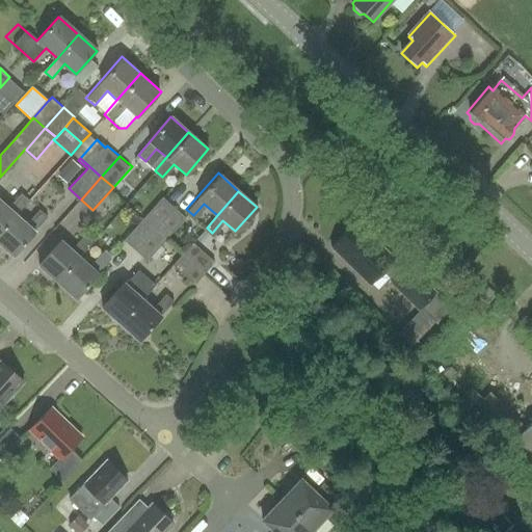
[(0,230),(15,215),(21,208),(25,203),(18,195),(6,208),(0,201),(0,230)]
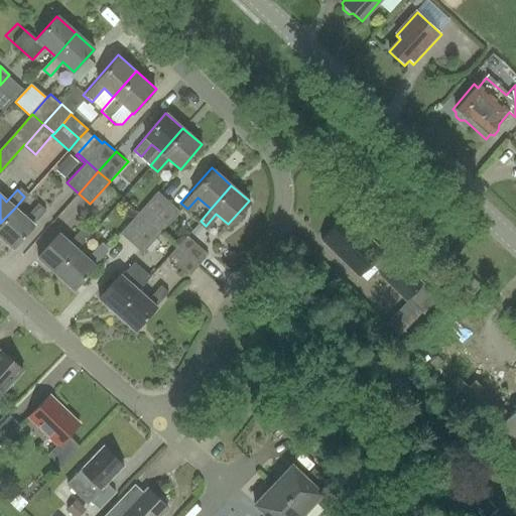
[(152,221),(170,199),(159,189),(141,211),(152,221)]
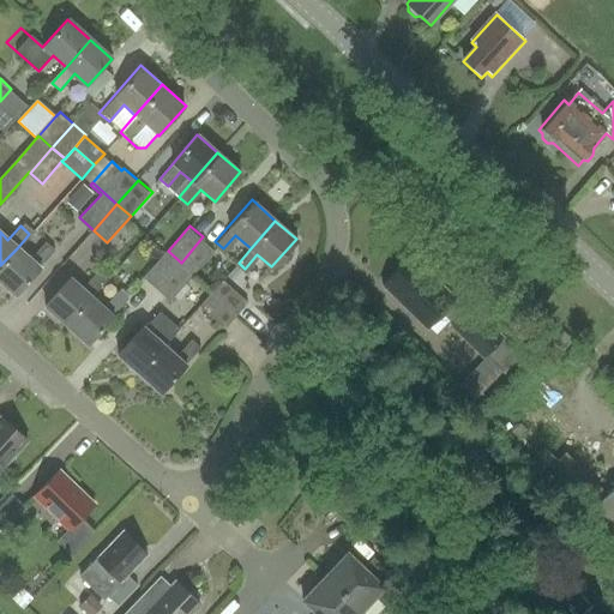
[(181,263),(193,274),(216,248),(203,236),(181,263)]
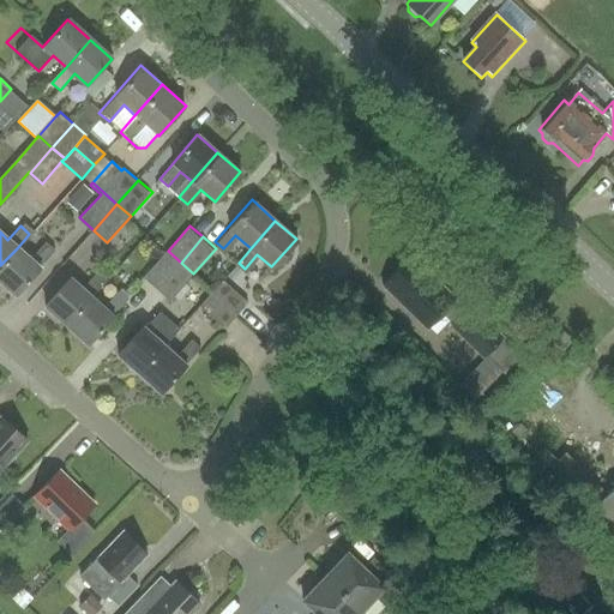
[(17,248),(0,265),(0,283),(14,296),(53,253),(43,245),(30,260),(17,248)]
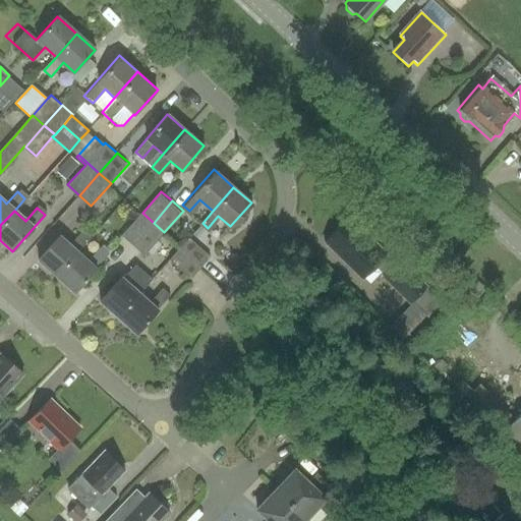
[(134,244),(154,223),(142,213),(123,234),(134,244)]
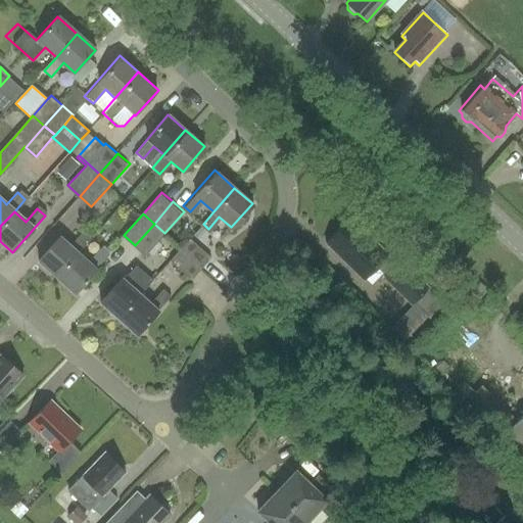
[(351,215),(327,240),(366,277),(377,266),(414,300),(430,284),(401,256),(398,259),(351,215)]
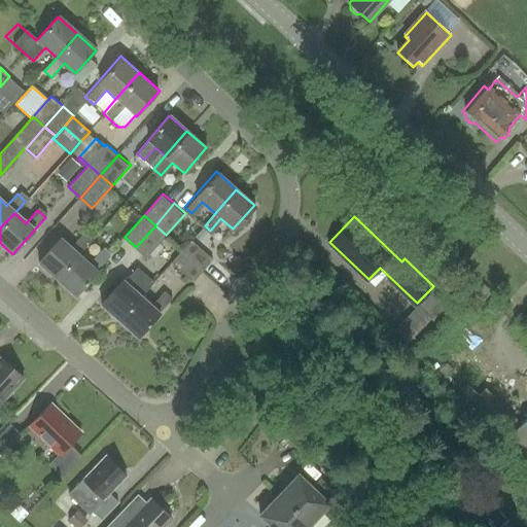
[(147,256),(166,235),(155,225),(136,247),(147,256)]
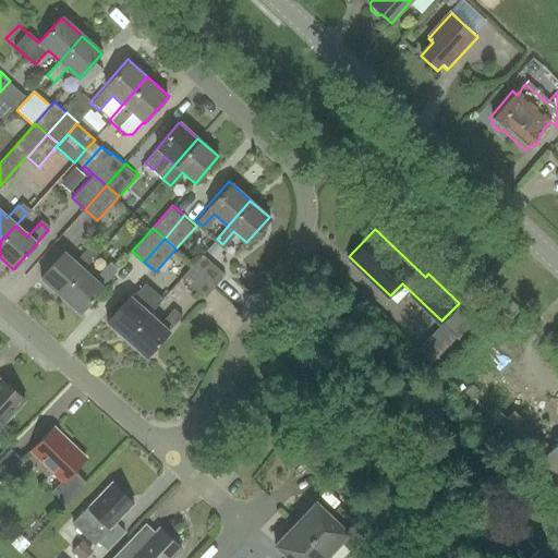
[(61,295),(84,269),(96,255),(88,249),(76,262),(65,253),(44,279),(61,295)]
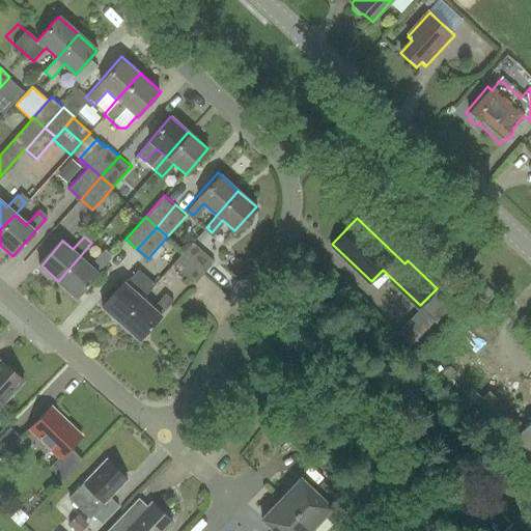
[(185,251),(205,270),(215,258),(194,241),(185,251)]
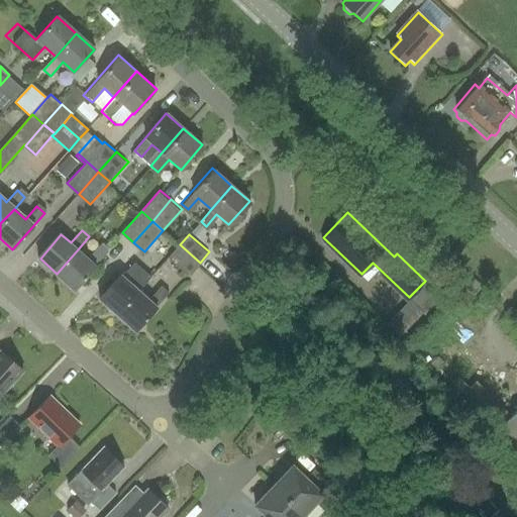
[(190,274),(200,263),(180,244),(170,255),(190,274)]
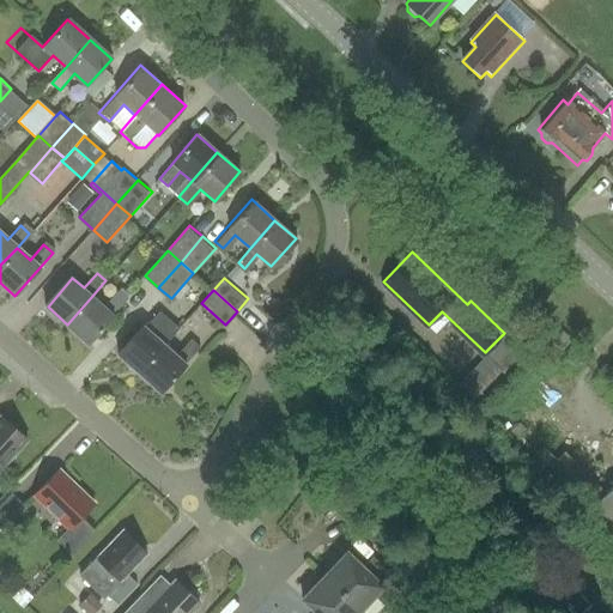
[(92,296),(67,325),(89,344),(127,299),(117,291),(104,307),(92,296)]
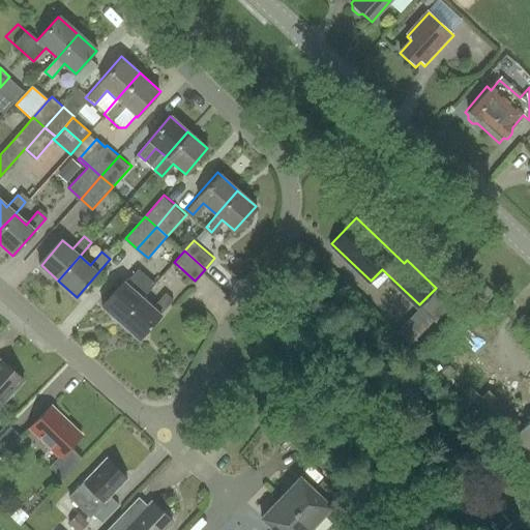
[(120,322),(143,296),(154,284),(153,283),(146,276),(138,269),(126,282),(123,278),(120,283),(100,304),(120,322)]
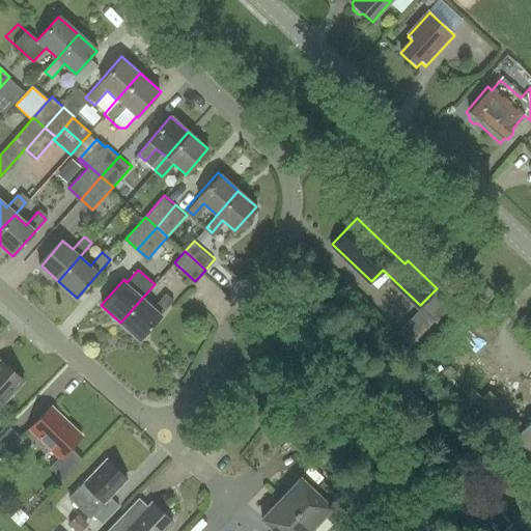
[(143,297),(120,323),(140,340),(174,301),(166,294),(155,307),(143,297)]
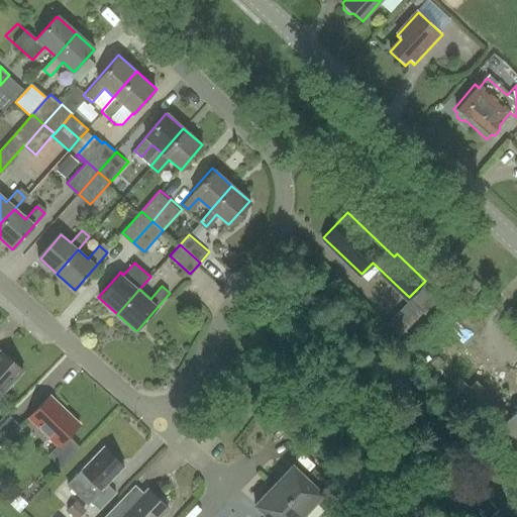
[(0,398),(24,372),(1,351),(0,352),(0,398)]
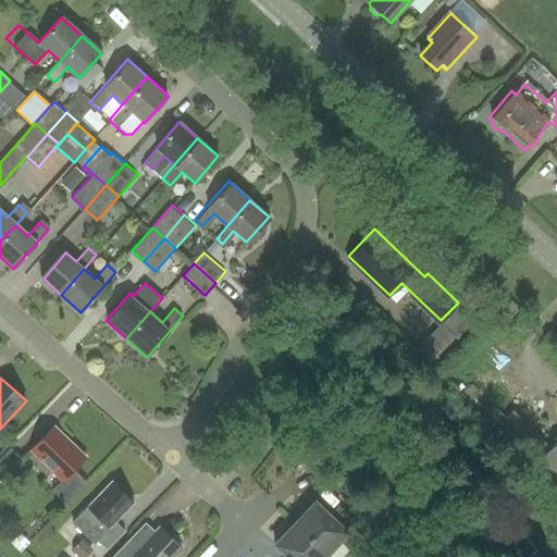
[(485,419),(497,430),(507,419),(496,409),(485,419)]
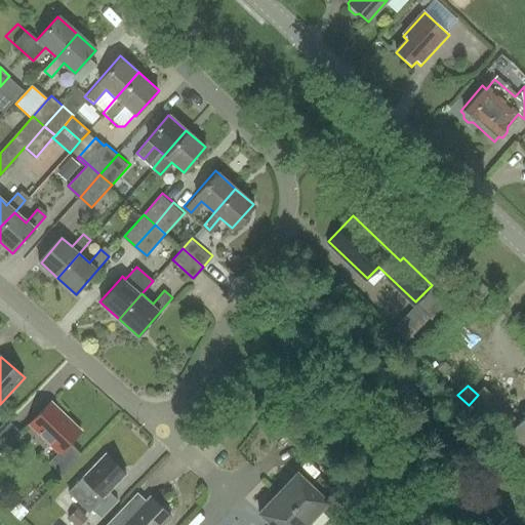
[(82,432),(50,402),(29,425),(58,453),(48,463),(62,477),(81,456),(70,446),(82,432)]
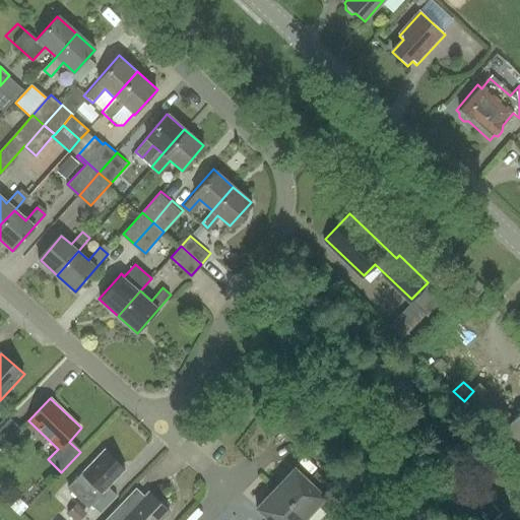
[(519,449),(519,414),(503,432),(519,449)]
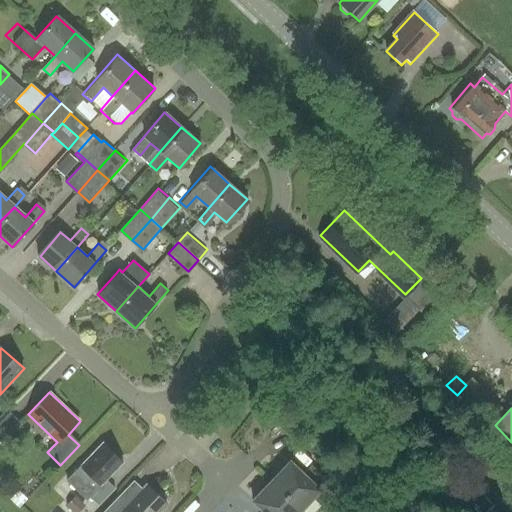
[(0,443),(19,424),(8,413),(0,421),(0,443)]
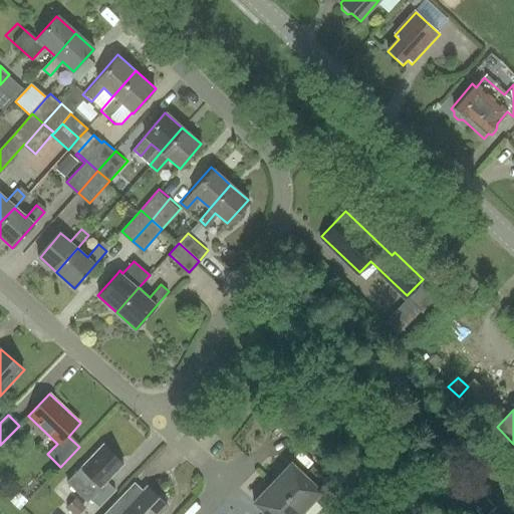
[(106,482),(123,465),(103,446),(67,483),(86,502),(89,499),(98,508),(115,490),(106,482)]
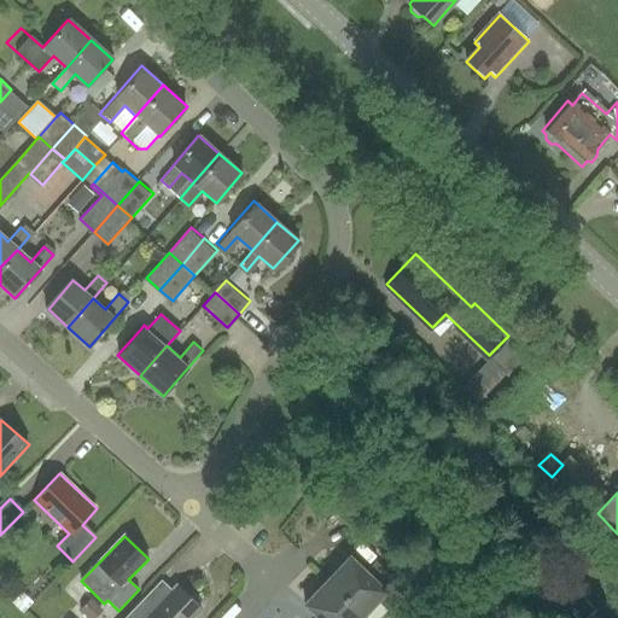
[(328,581),(365,616),(377,604),(386,613),(406,594),(379,569),(369,579),(349,560),(328,581)]
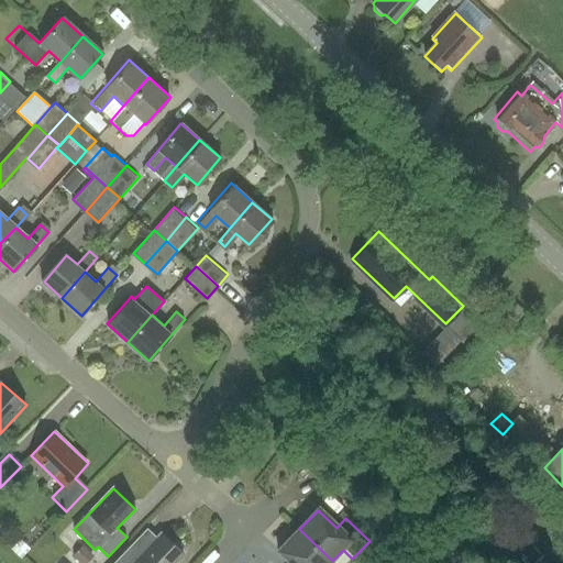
[(330,562),(332,561),(299,529),(276,553),(287,562),(330,562)]
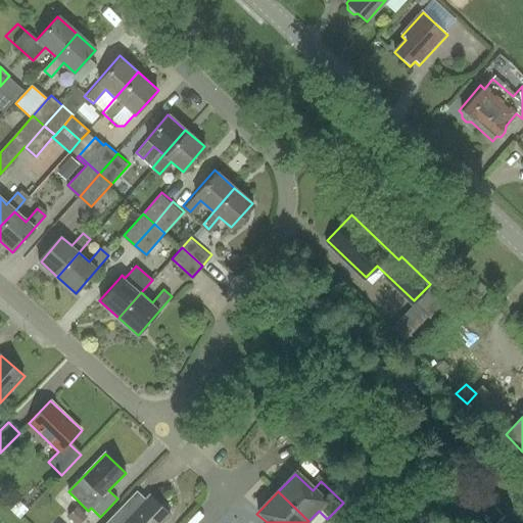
[(163,522),(170,517),(149,497),(133,515),(124,506),(107,522),(163,522)]
